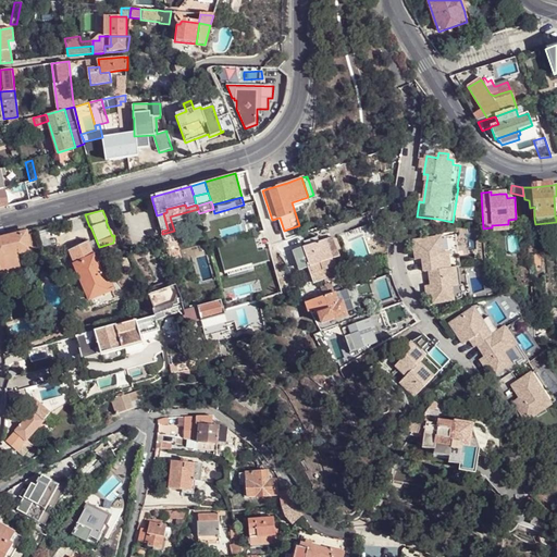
[(199,213),(198,211),(189,214),(193,224),(201,221),(199,213)]
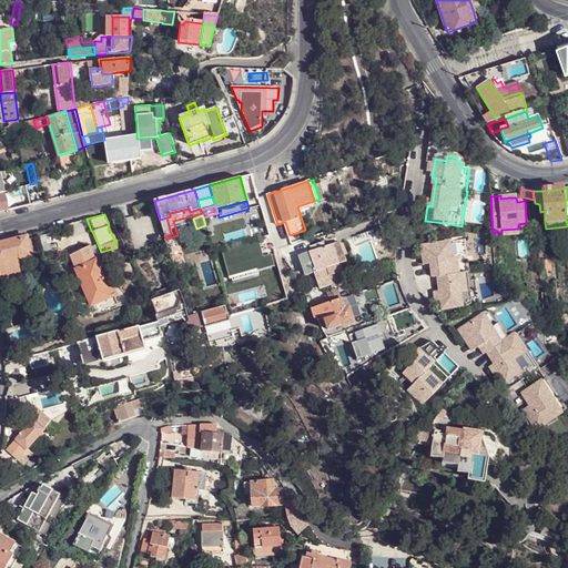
[(160,220),(165,235),(171,234),(166,217),(160,220)]
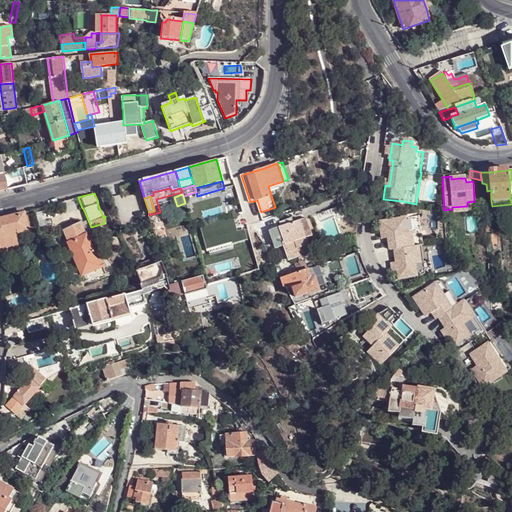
[(32,228),(35,227),(31,210),(0,217),(0,256),(19,251),(16,232),(32,228)]
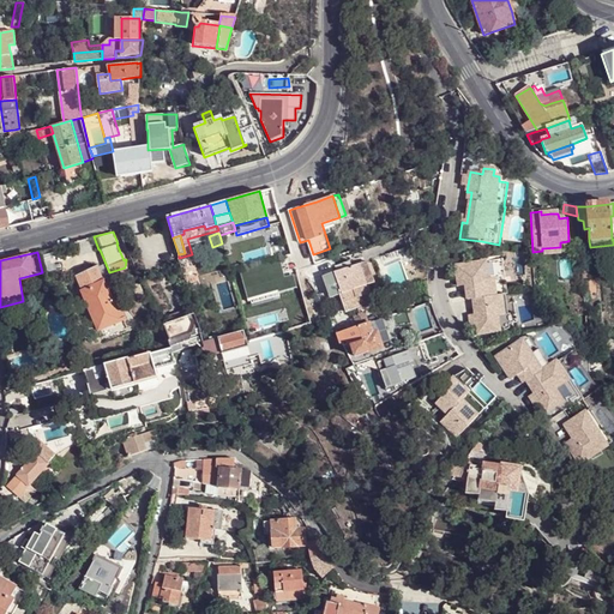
[(280,257),(240,269),(250,300),(298,286),(294,272),(286,276),(280,257)]
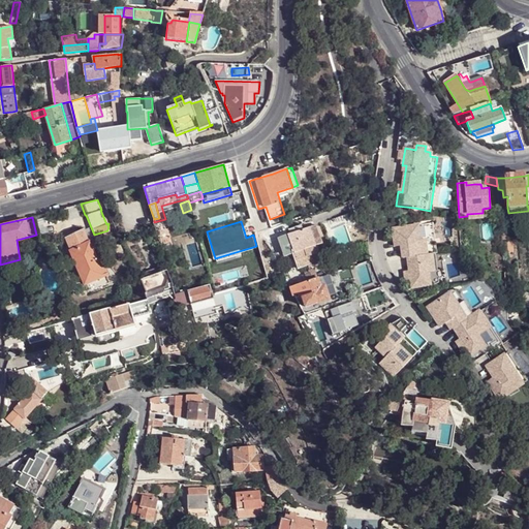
[(405,250),(406,258),(408,257),(427,255),(425,240),(421,240),(417,225),(393,229),(395,240),(401,239),(402,251),(405,250)]
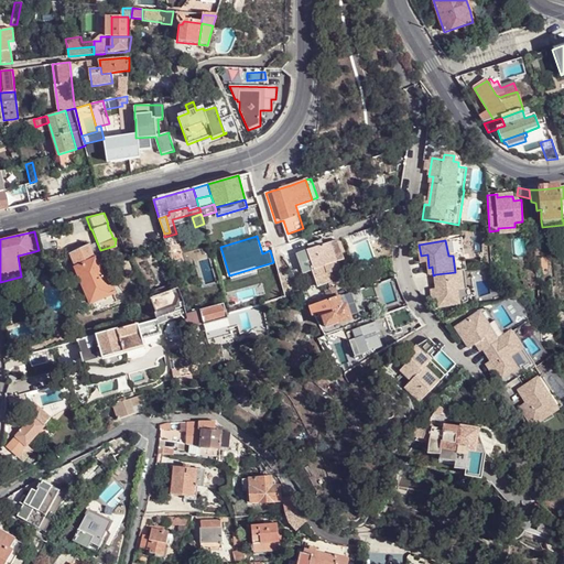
[(314,270),(343,263),(346,262),(339,242),(307,251),(314,270)]
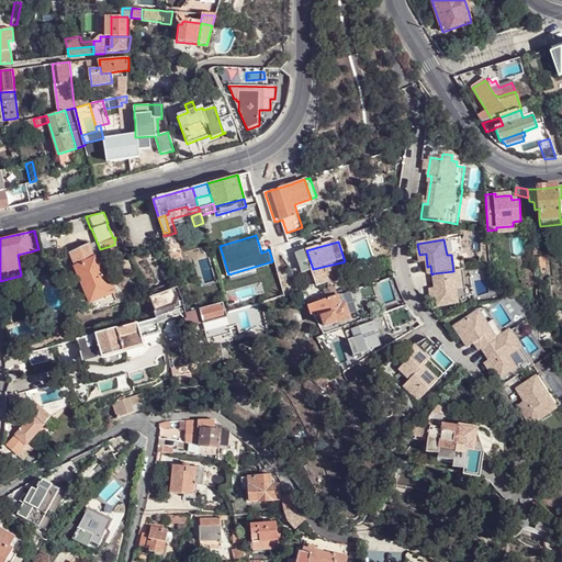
[(83,287),(90,301),(114,291),(103,268),(101,269),(96,258),(90,244),(87,245),(80,248),(68,254),(75,267),(80,280),(83,287)]
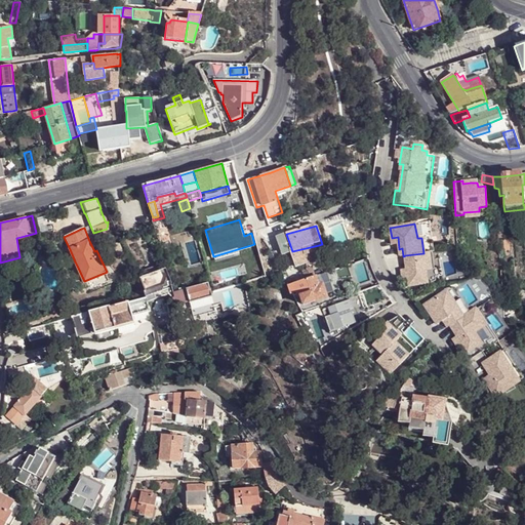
[(286,234),(282,235),(288,252),(291,252),(292,251),(286,234)]
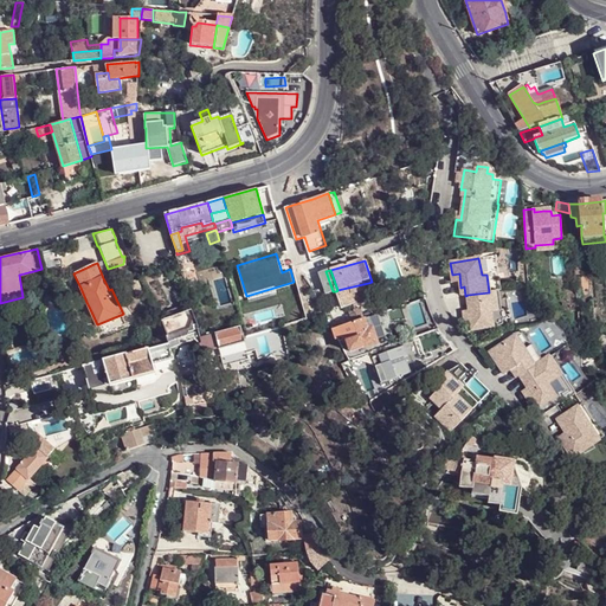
[(423,287),(423,277),(406,281),(410,287),(404,289),(408,304),(425,298),(423,287)]
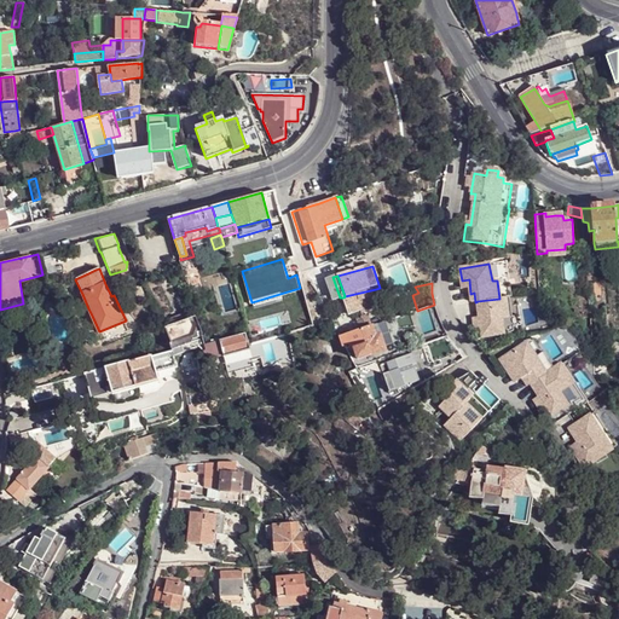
[(382,307),(376,289),(345,296),(343,298),(350,316),(382,307)]
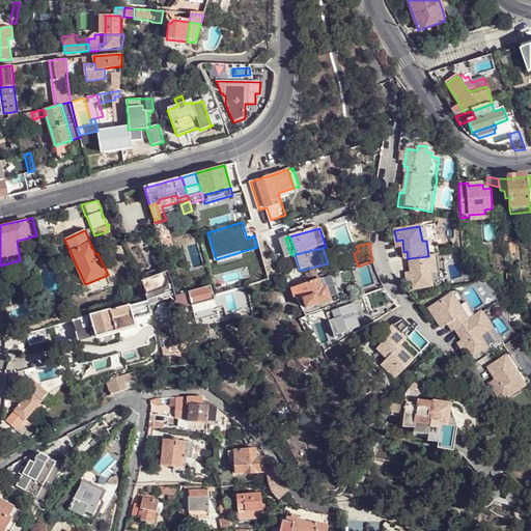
[(424,287),(425,294),(438,288),(437,280),(441,280),(439,271),(436,272),(432,255),(428,256),(410,258),(414,289),(424,287)]
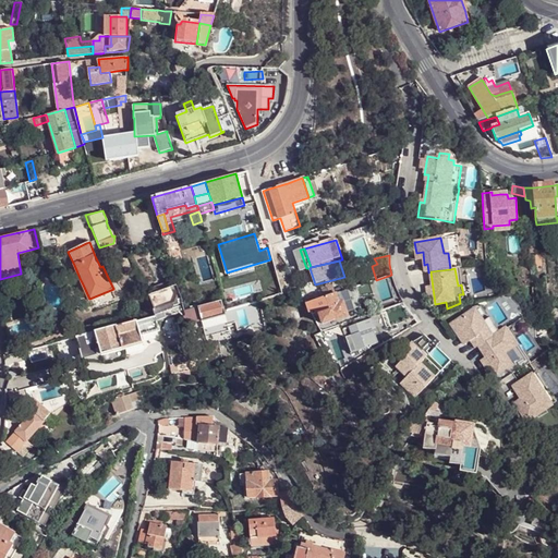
[(392,280),(378,283),(383,299),(396,295),(392,280)]
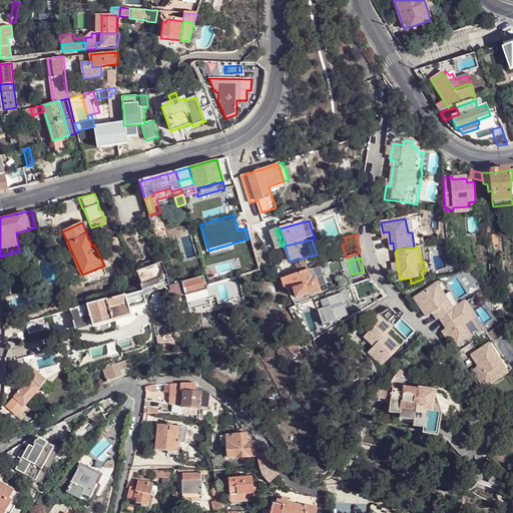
[(296,264),(299,273),(309,270),(306,261),(296,264)]
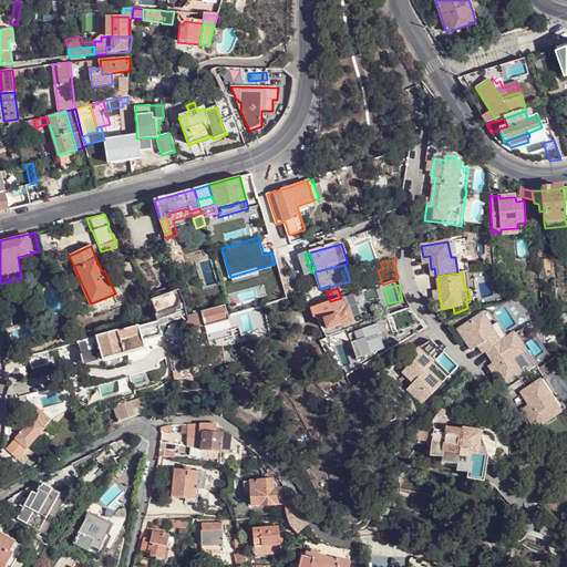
[(323,317),(327,329),(352,321),(353,323),(363,321),(361,317),(352,320),(349,308),(358,305),(354,294),(341,298),(330,301),(312,308),(318,319),(323,317)]
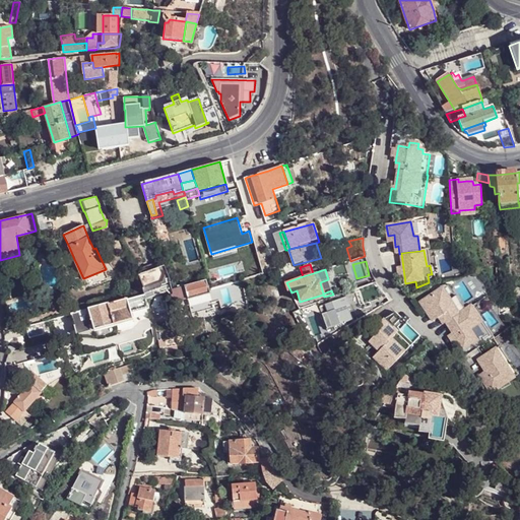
[(143,286),(146,293),(146,294),(171,286),(168,277),(143,286)]
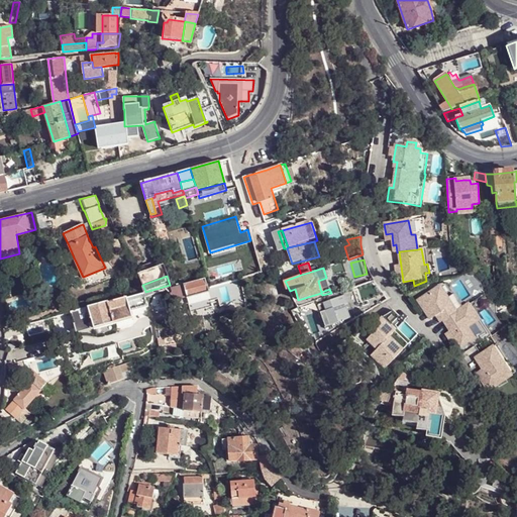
[(318,281),(321,292),(329,289),(326,278),(318,281)]
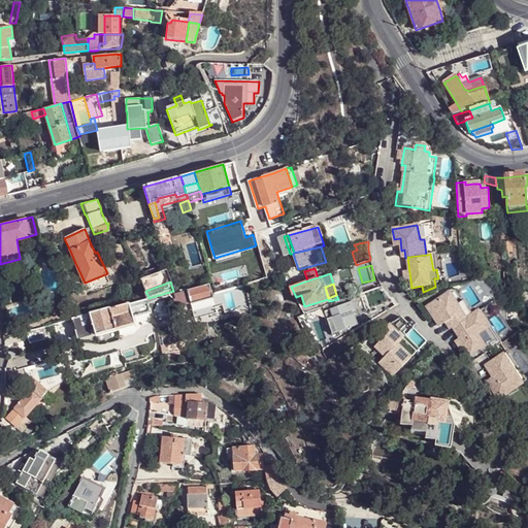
[(171,297),(179,305),(191,302),(191,303),(213,297),(209,285),(173,294),(173,291),(149,298),(150,303),(171,297)]
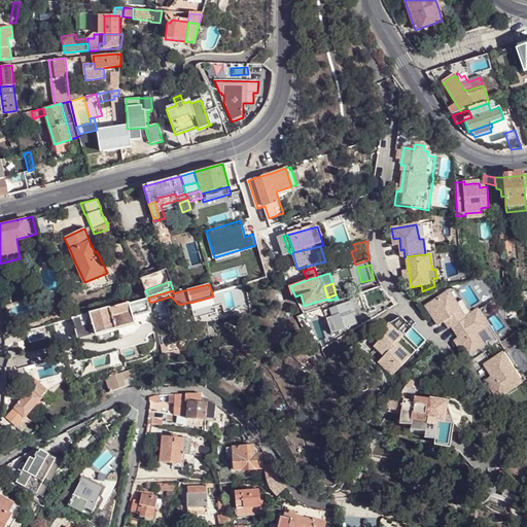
[(392,301),(381,286),(373,289),(378,304),(383,302),(386,303),(392,301)]
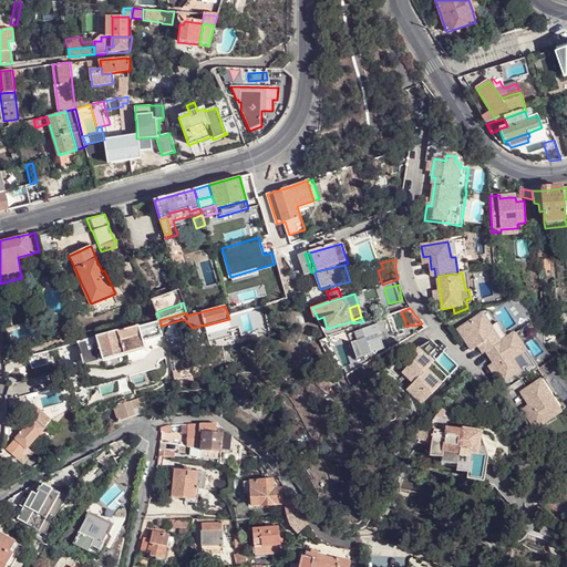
[(487,351),(506,379),(519,370),(513,359),(521,353),(509,336),(507,338),(490,309),(472,316),(475,320),(460,330),(467,341),(471,339),(476,348),(480,346),(484,353),(487,351)]
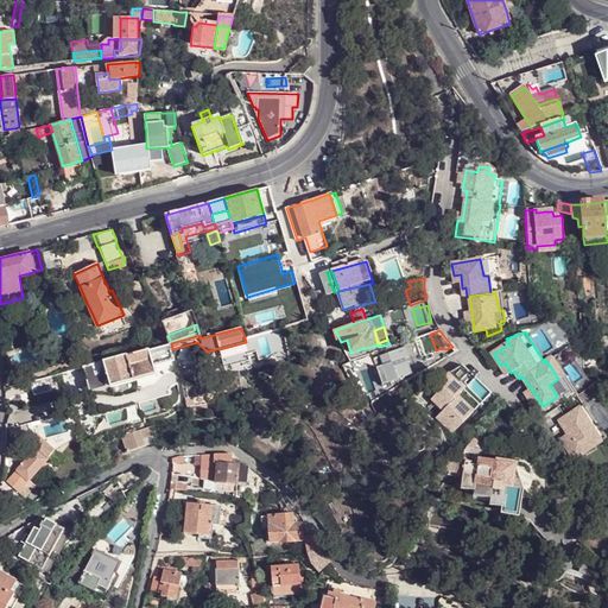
[(2,340),(2,352),(14,349),(12,337),(2,339),(2,340)]
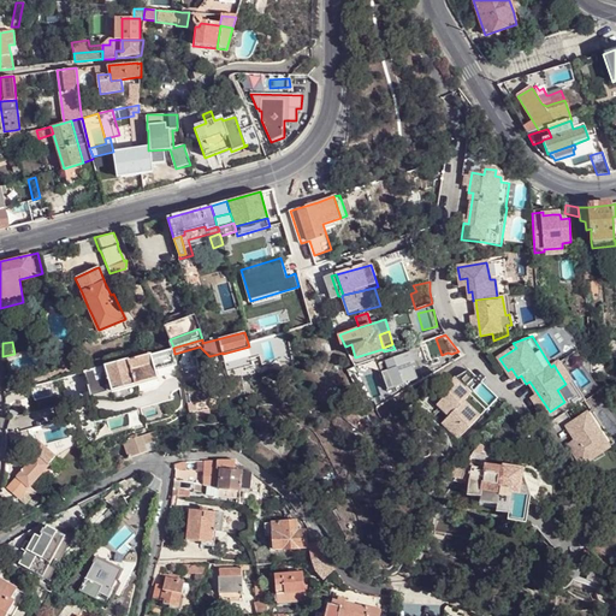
[(173,348),(173,347),(86,371),(92,396),(111,392),(159,378),(157,369),(177,363),(175,354),(173,348)]
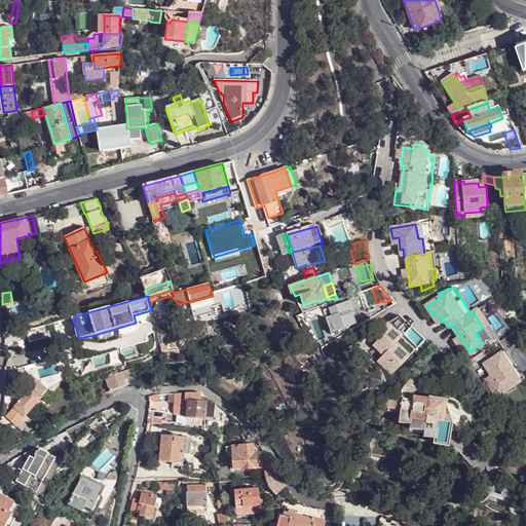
[(349,296),(322,306),(323,310),(329,333),(337,331),(355,325),(352,316),(351,311),(353,310),(349,296)]
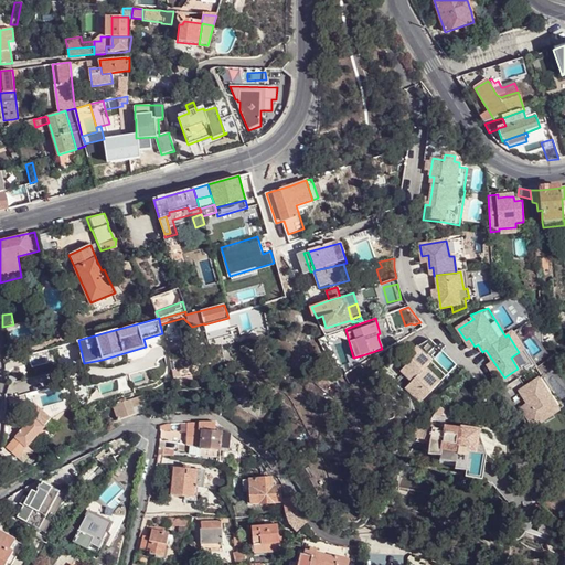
[(542,328),(543,342),(553,337),(552,327),(542,328)]
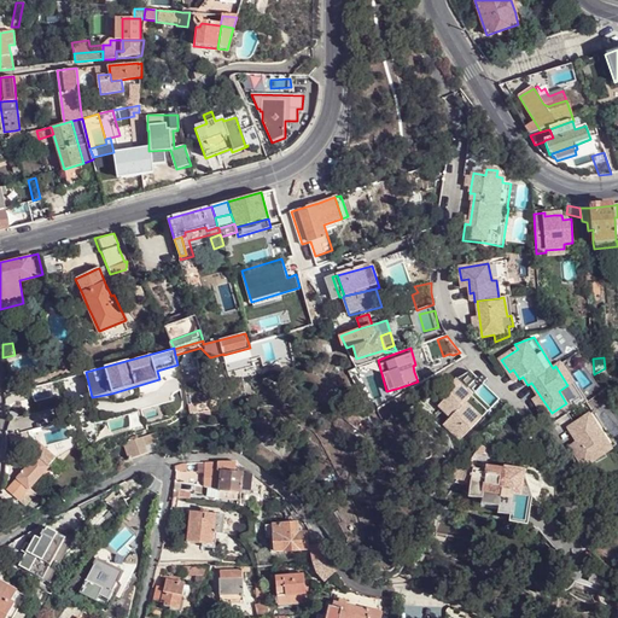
[(355,367),(357,372),(379,365),(378,360),(355,367)]
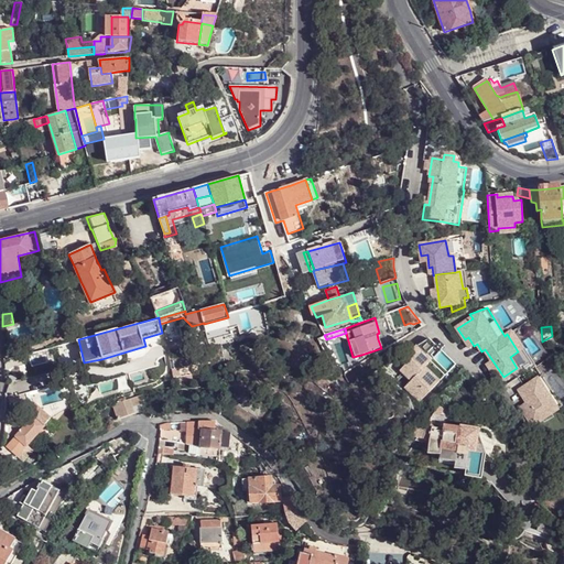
[(465,339),(470,348),(474,346),(468,337),(465,339)]
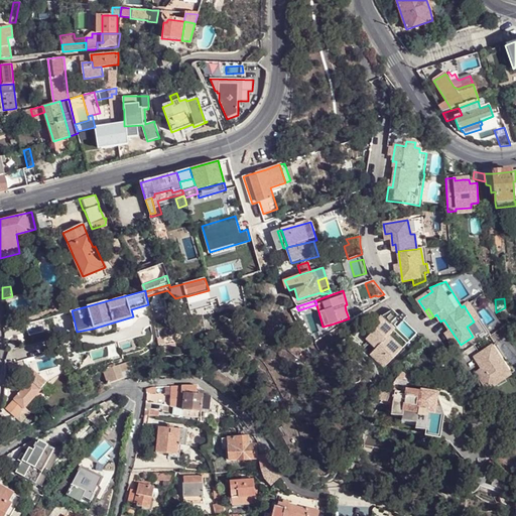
[(371,354),(384,367),(402,349),(388,337),(394,331),(380,317),(373,325),(377,328),(366,339),(376,349),(371,354)]
